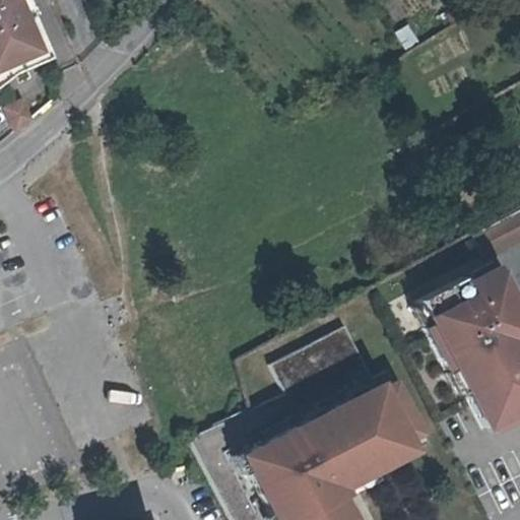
[(0,0),(0,76),(6,72),(34,61),(27,46),(37,42),(25,15),(19,0),(0,0)]
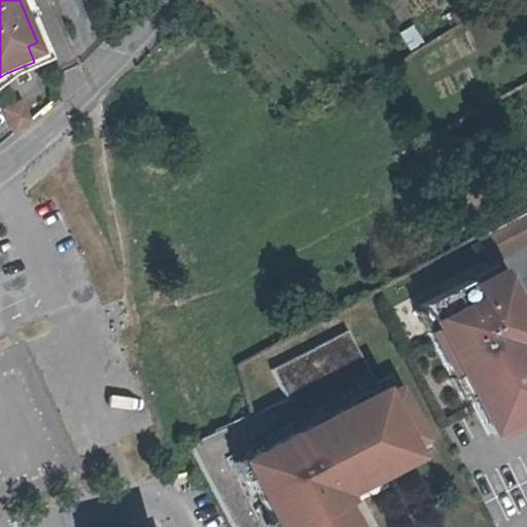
[(26,0),(20,0),(26,15),(32,13),(26,0)]
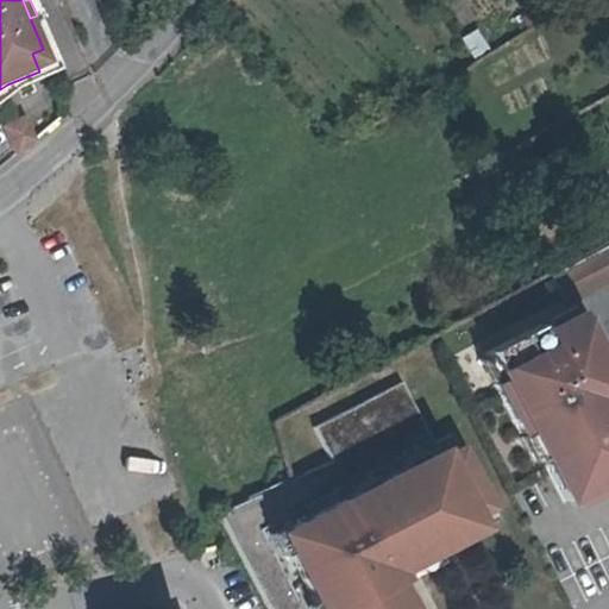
[(462,36),(472,57),(489,49),(478,27),(462,36)]
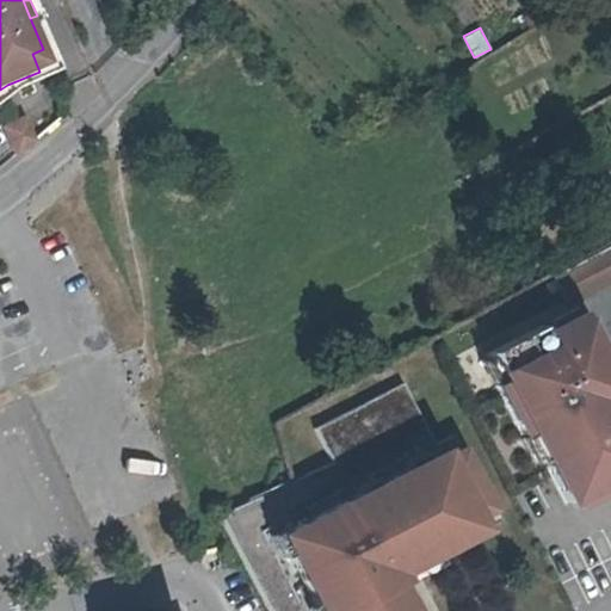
[(43,49),(32,54),(39,72),(50,67),(43,49)]
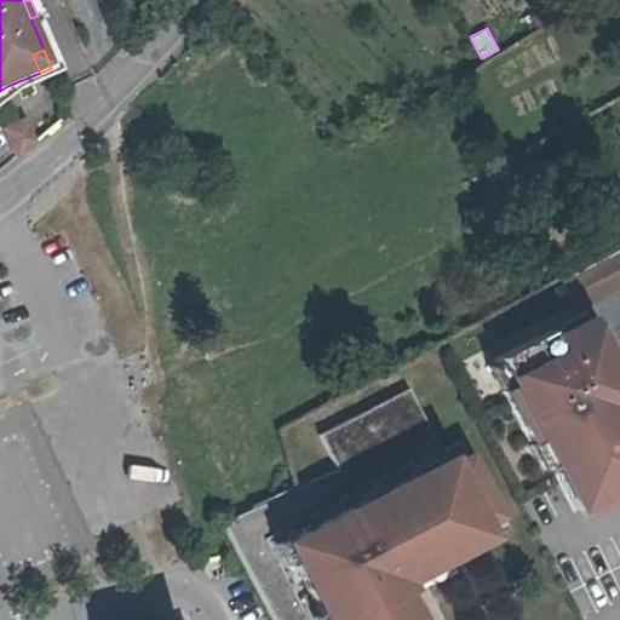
[(239,115),(233,121),(246,135),(251,130),(239,115)]
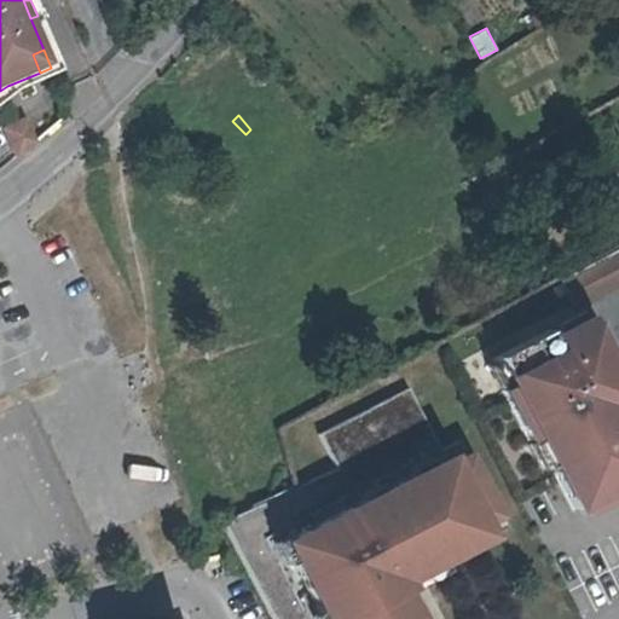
[(22,117),(1,126),(15,155),(32,140),(22,117)]
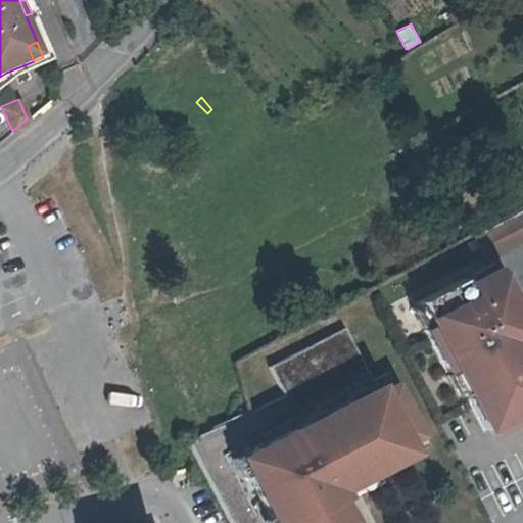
[(522,207),(473,235),(485,259),(522,239),(522,207)]
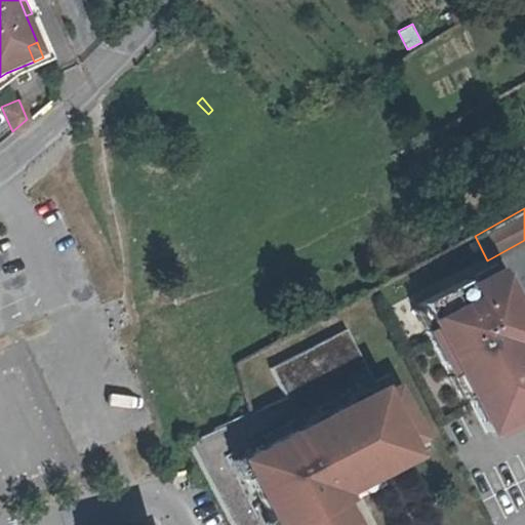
[(462,278),(416,301),(430,326),(423,329),(446,372),(451,369),(483,431),(513,415),(515,421),(524,415),(524,361),(515,341),(509,329),(522,322),(493,269),(466,283),(462,278)]
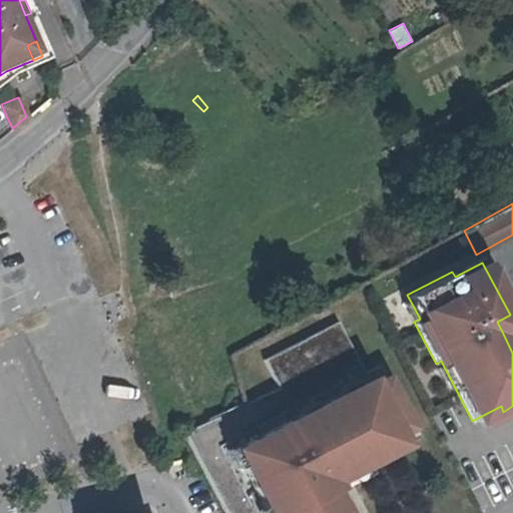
[(209,419),(183,430),(203,470),(224,512),(345,512),(328,477),(351,466),(352,468),(416,437),(379,364),(364,373),(338,321),(264,358),(279,387),(244,404),(209,419)]
